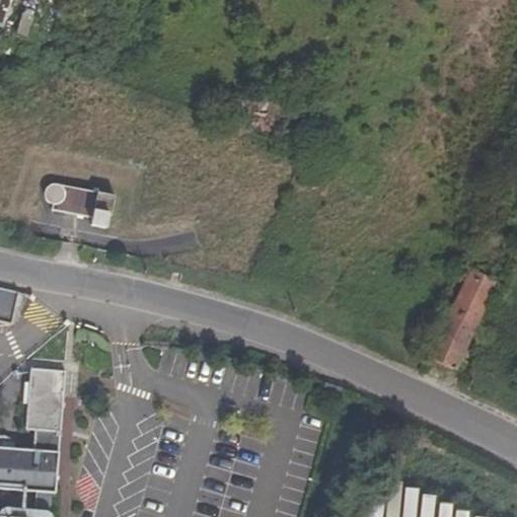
[(0,0),(0,20),(5,22),(9,10),(0,6),(0,0)]
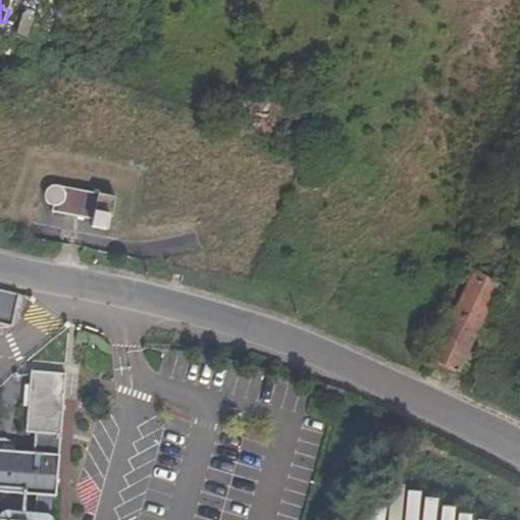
[(98,192),(52,183),(45,189),(42,207),(93,217),(92,225),(107,228),(110,212),(113,195),(98,192)]
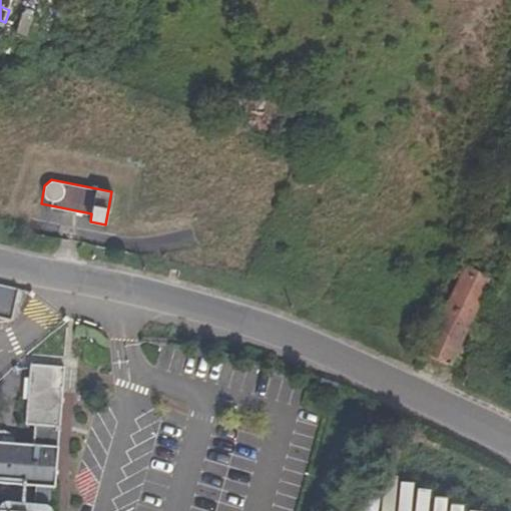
[(423,353),(450,364),(491,278),(464,263),(423,353)]
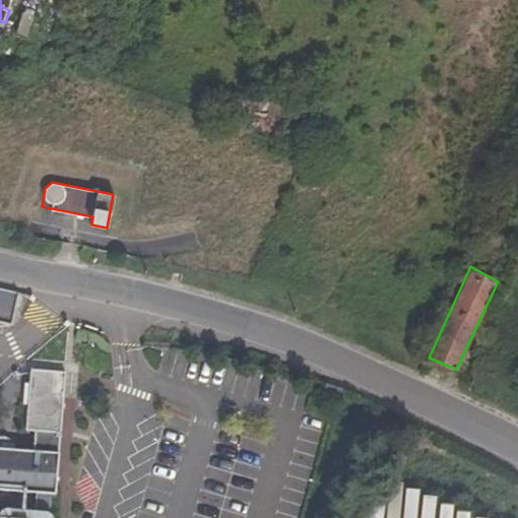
[(0,321),(11,324),(19,292),(0,286),(0,321)]
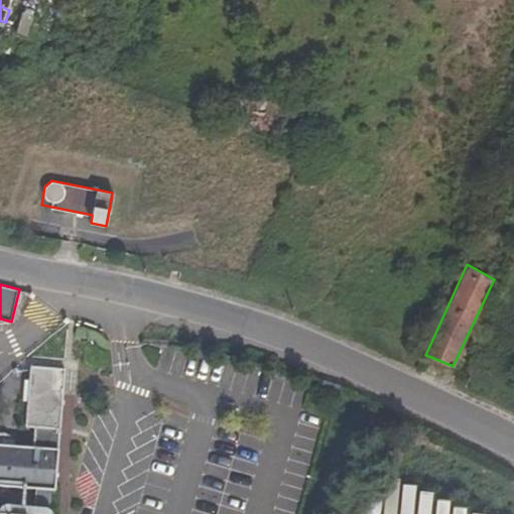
[(66,367),(30,366),(27,427),(62,429),(66,367)]
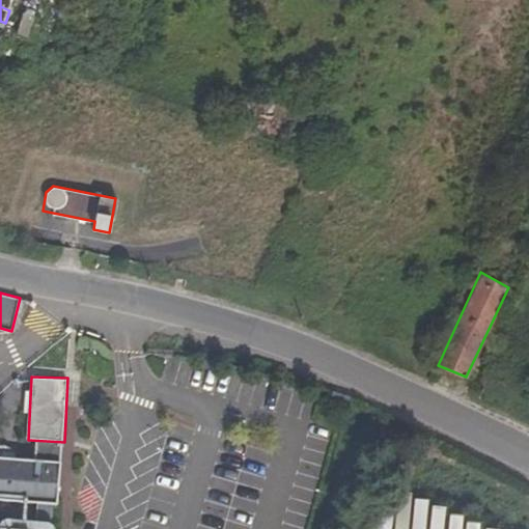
[(0,498),(57,502),(61,463),(33,458),(10,456),(0,455),(0,498)]
